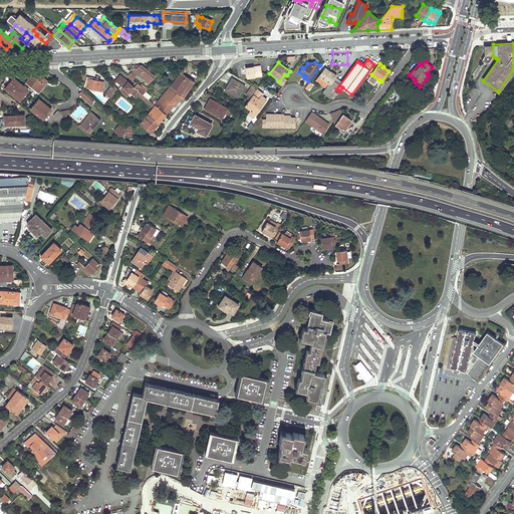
[(135,75),(138,77),(140,79),(141,78),(143,80),(143,79),(149,83),(155,77),(142,66),(136,65),(134,66),(133,65),(131,68),(133,70),(137,74),(135,75)]
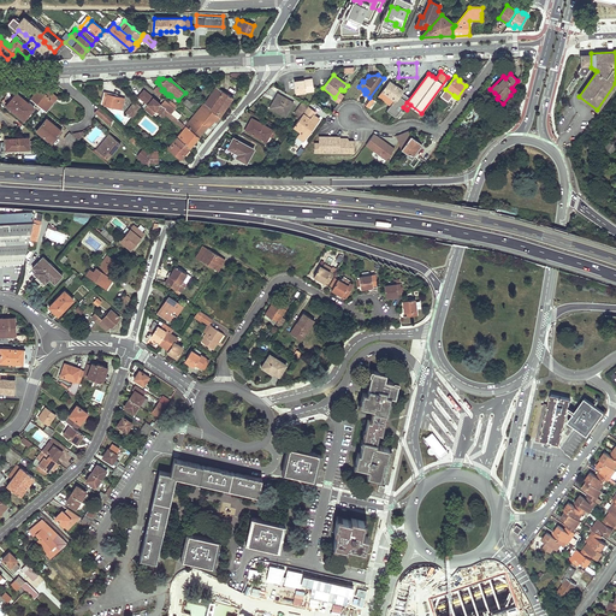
[(313,81),(306,81),(304,80),(294,81),(296,94),(314,90),(313,81)]
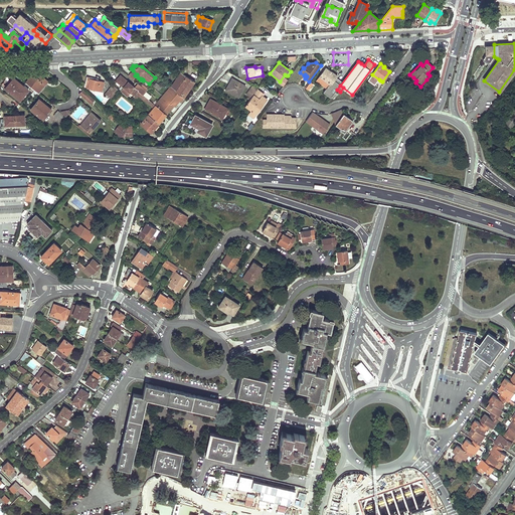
[(341,83),(338,81),(335,78),(336,77),(335,76),(335,74),(326,68),(325,69),(324,68),(316,79),(324,84),(326,81),(329,83),(323,92),(331,98),(337,90),(340,86),(341,83)]
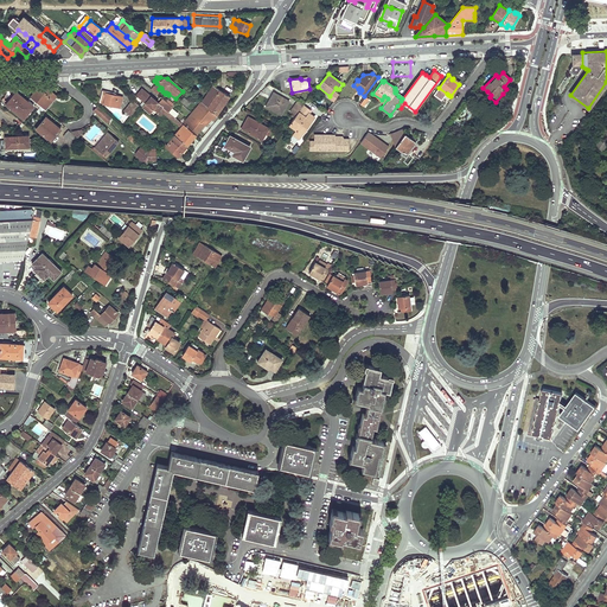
[(202,102),(217,116),(229,96),(213,85),(202,102)]
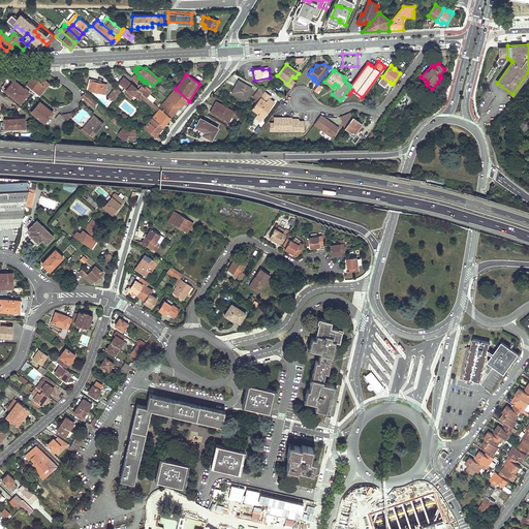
[(34,92),(36,93),(37,94),(44,86),(47,87),(50,84),(41,76),(39,81),(34,75),(26,85),(32,90),(34,92)]
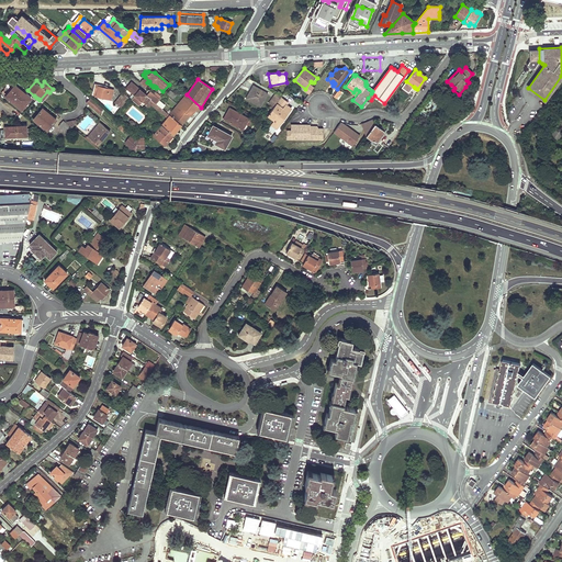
[(408,93),(414,87),(406,81),(402,88),(408,93)]
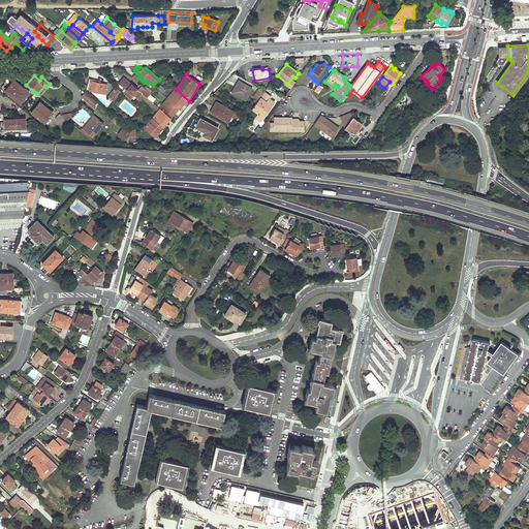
[(147,98),(150,93),(145,89),(142,86),(137,90),(123,78),(119,83),(126,90),(123,93),(127,96),(130,99),(133,95),(137,98),(139,96),(142,94),(147,98)]
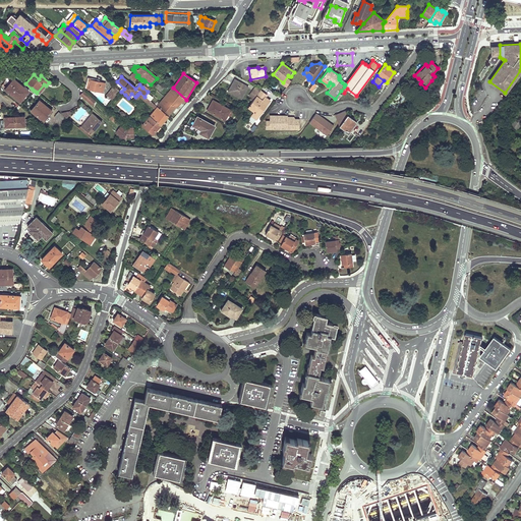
[(11,92),(10,93),(10,94),(19,102),(29,91),(13,78),(10,83),(11,84),(8,89),(11,92)]
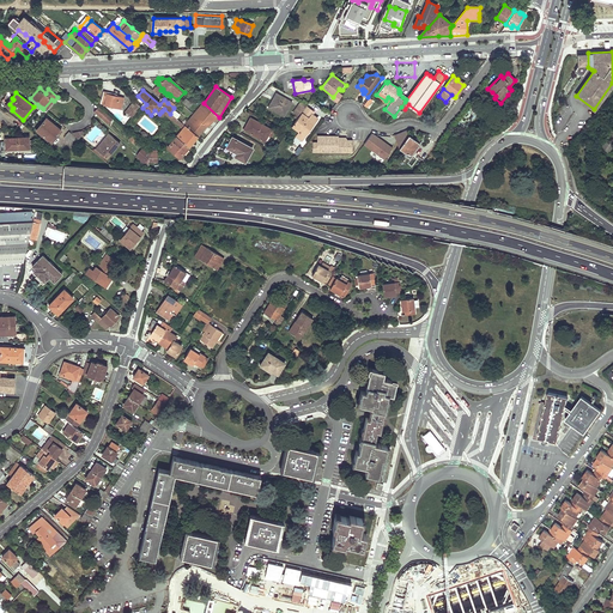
[(121,109),(122,103),(123,98),(113,96),(113,95),(103,92),(101,101),(105,102),(104,104),(121,109)]
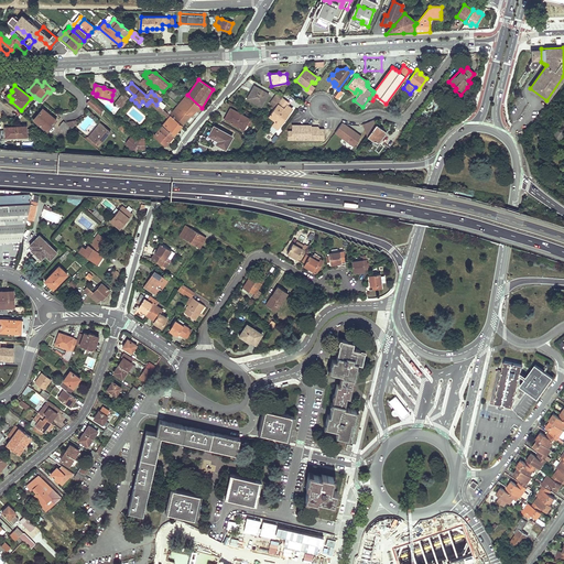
[(255,86),(249,96),(252,98),(250,101),(261,107),(269,94),(255,86)]
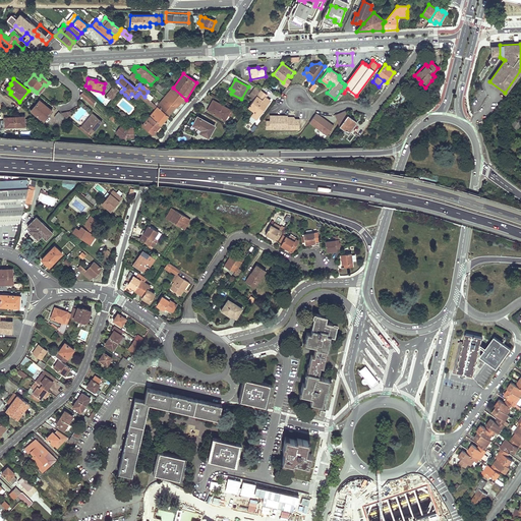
[(39,95),(46,85),(44,84),(37,93),(39,95)]
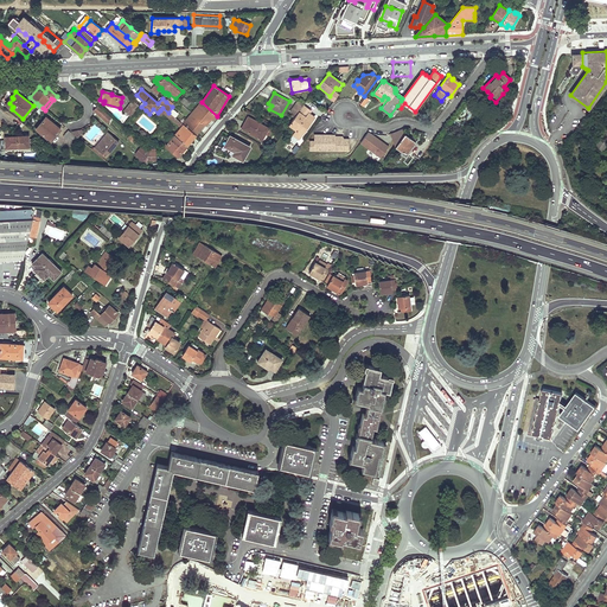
[(131,115),(140,106),(133,100),(129,104),(129,114),(131,115)]
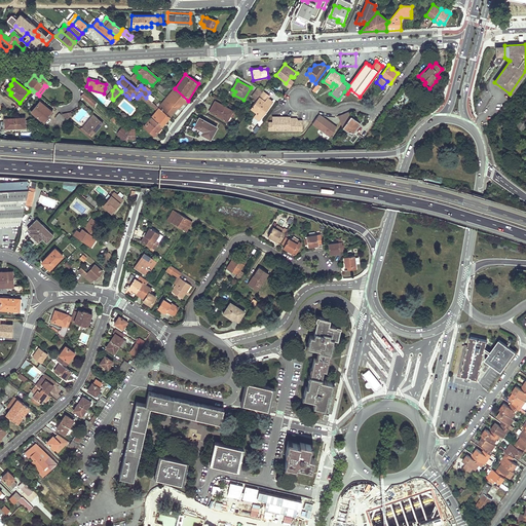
[(411,96),(412,95),(414,92),(413,91),(407,87),(406,86),(403,89),(405,91),(410,96),(411,96)]
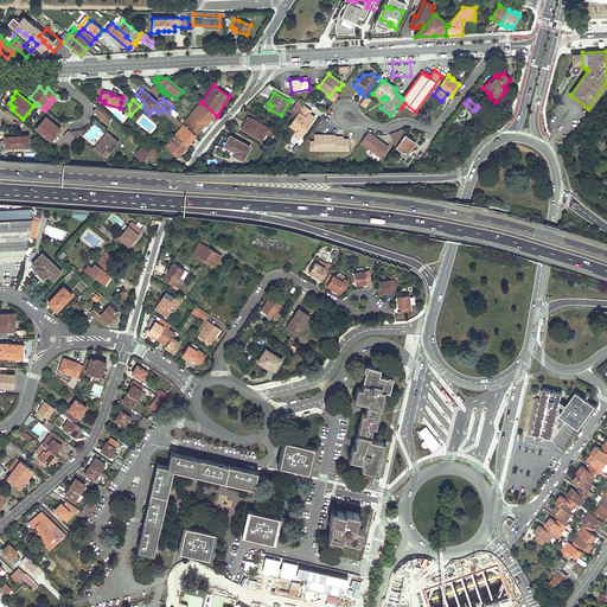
[(305,104),(298,101),(291,110),(296,115),(299,112),(304,106),(305,104)]
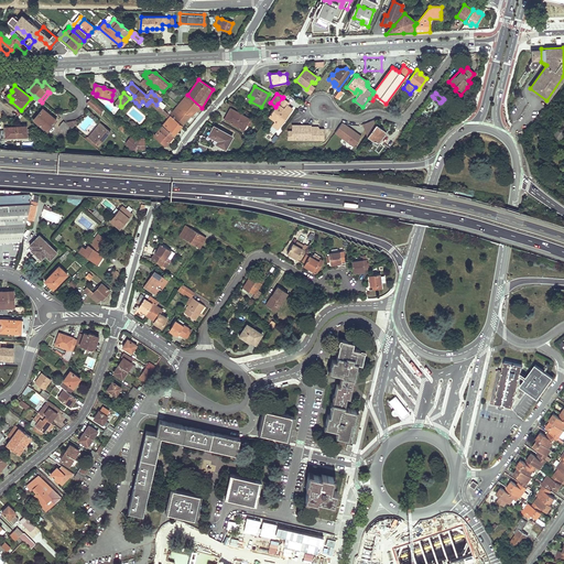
[(170,116),(181,126),(194,109),(197,111),(202,108),(187,95),(170,116)]
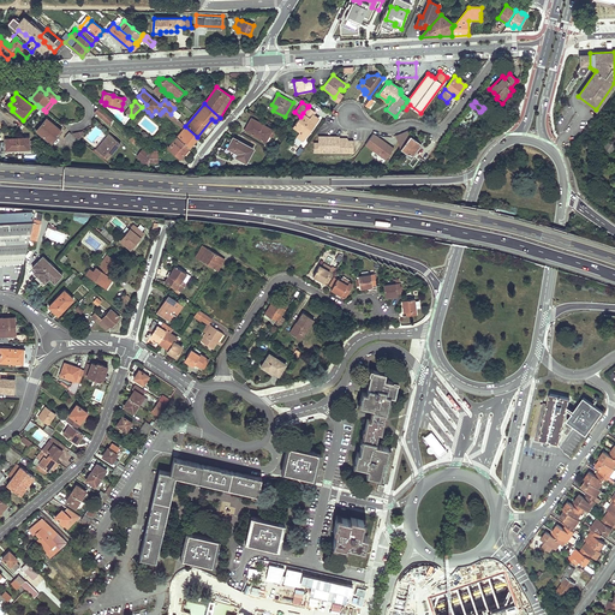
[(310,119),(314,114),(315,112),(308,107),(303,113),(310,119)]
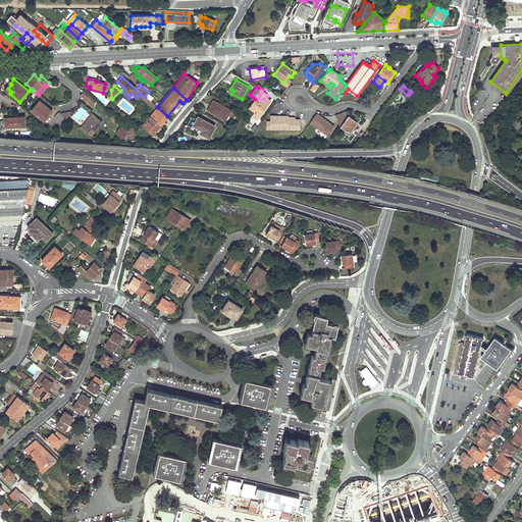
[(85,92),(81,96),(89,103),(93,98),(85,92)]
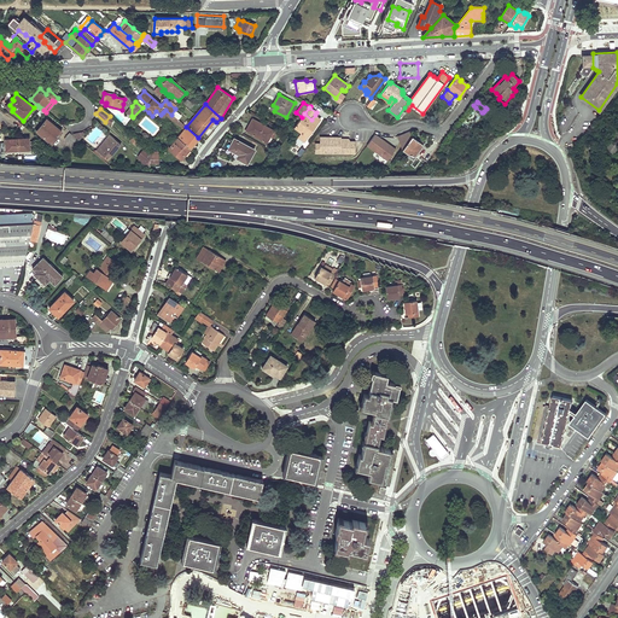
[(190,149),(198,138),(186,127),(172,115),(165,110),(163,112),(184,130),(178,138),(190,149)]
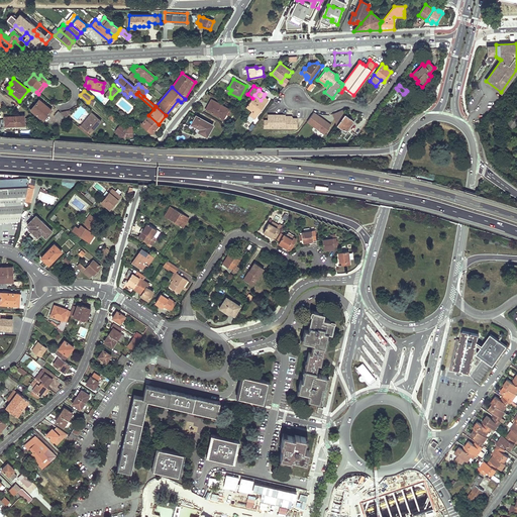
[(268,100),(266,98),(264,96),(261,100),(254,95),(252,98),(246,106),(252,111),(249,115),(254,118),(268,100)]
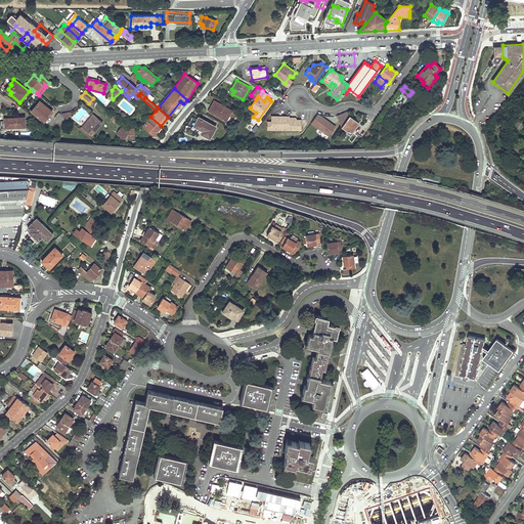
[(47,107),(47,108),(43,105),(44,104),(39,101),(31,111),(44,122),(52,112),(47,107)]
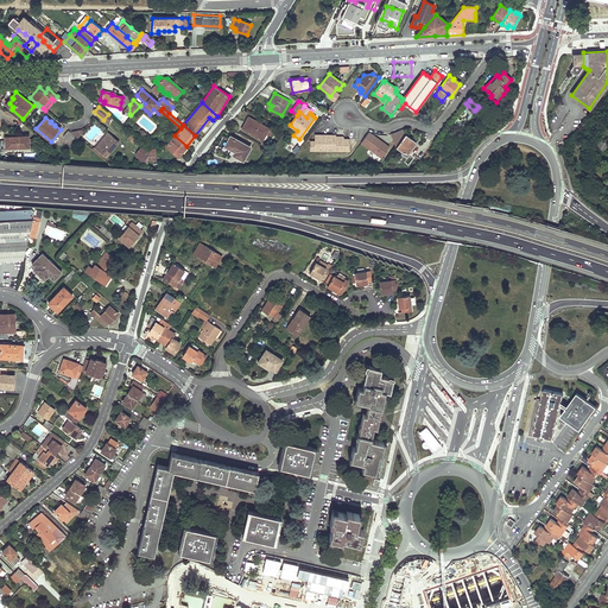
[(241,128),(252,134),(263,140),(266,133),(270,135),(272,131),(252,119),(248,126),(245,124),(241,128)]
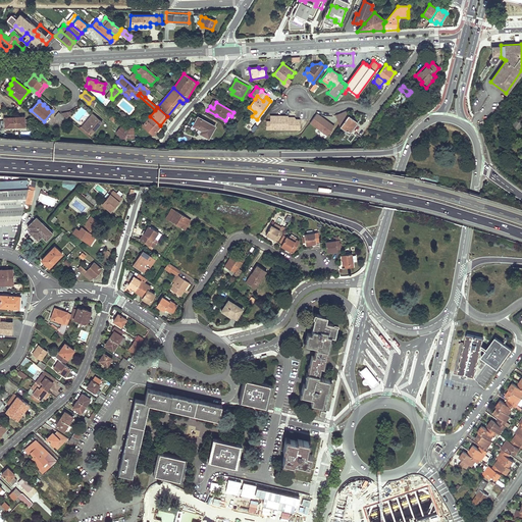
[(519,131),(521,125),(521,108),(513,121),(510,125),(519,131)]
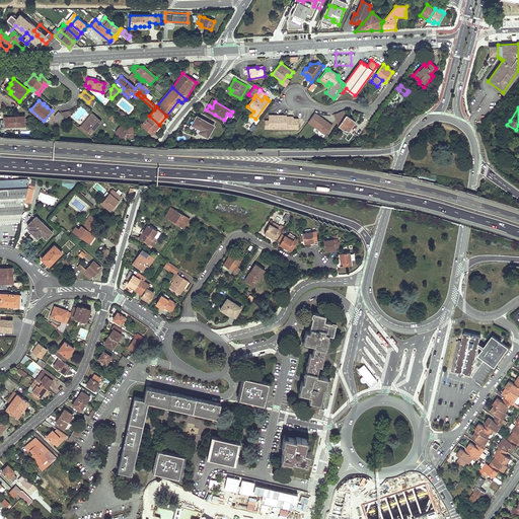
[(325,135),(332,124),(314,110),(307,122),(325,135)]
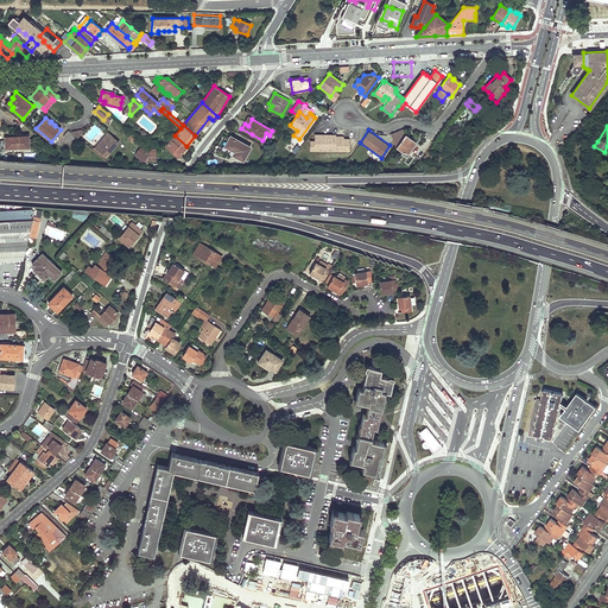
[(74,138),(74,137),(75,135),(71,132),(69,131),(63,137),(70,141),(74,138)]
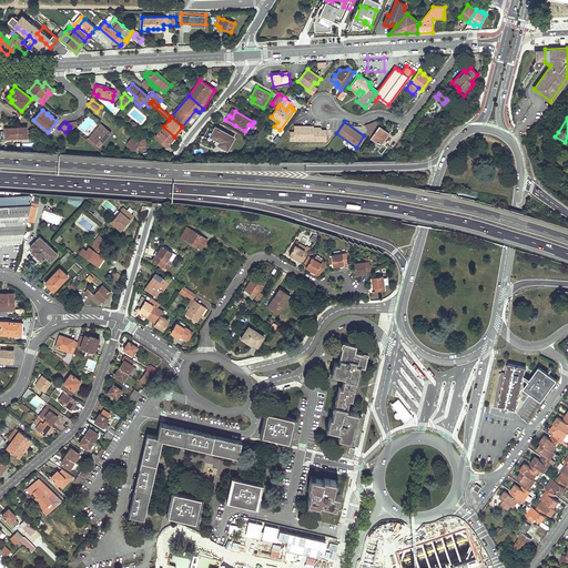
[(111,132),(100,124),(89,139),(99,148),(100,146),(111,132)]
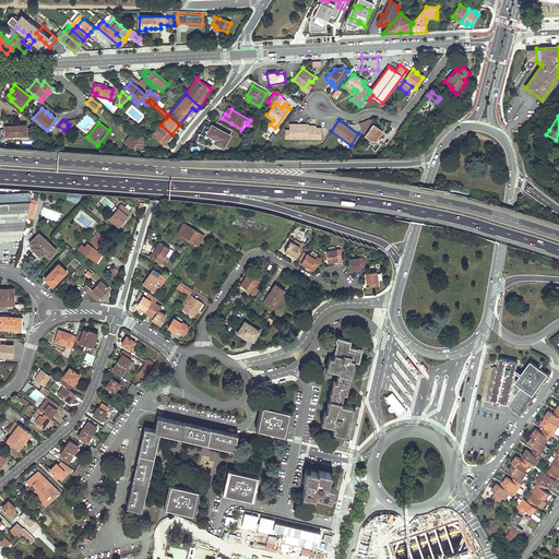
[(381,132),(379,131),(378,130),(379,128),(372,123),(364,135),(370,140),(371,139),(375,142),(381,132)]
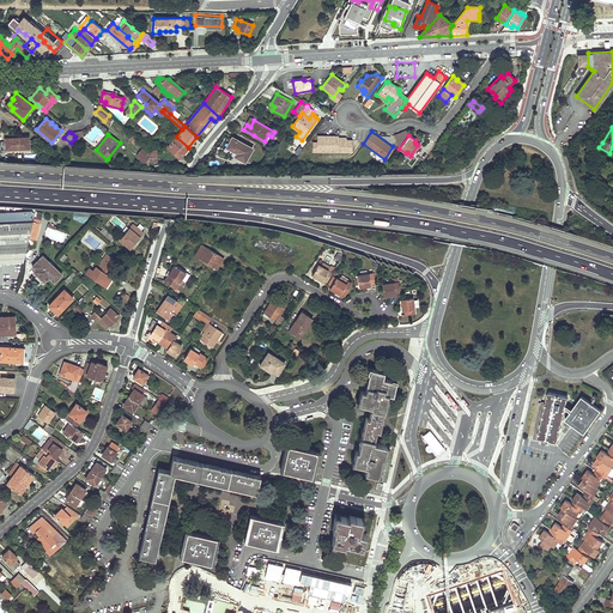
[(599,147),(602,143),(588,135),(584,140),(599,147)]
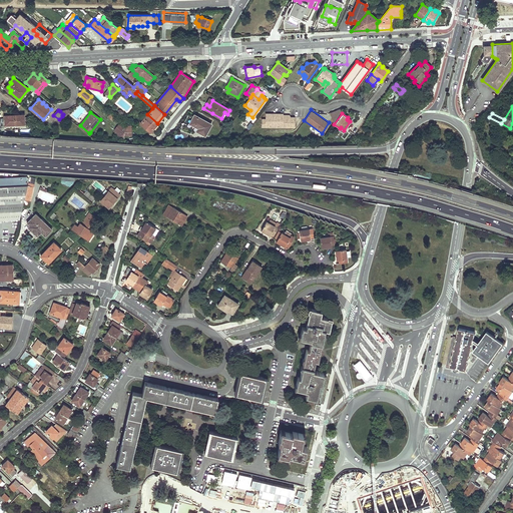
[(21,117),(21,114),(8,115),(8,118),(5,118),(5,124),(24,124),(24,117),(21,117)]
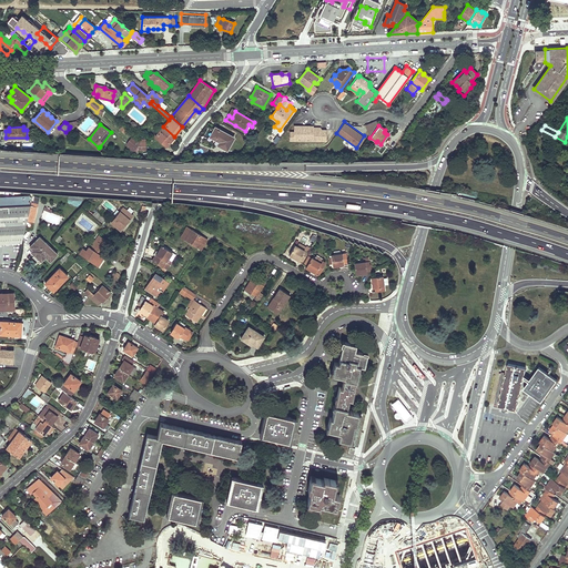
[(166,146),(174,137),(163,127),(154,137),(166,146)]
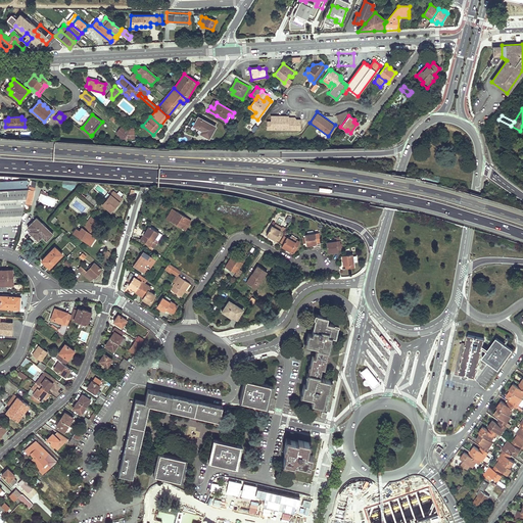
[(200,134),(204,136),(208,138),(216,127),(198,116),(193,126),(202,131),(200,134)]
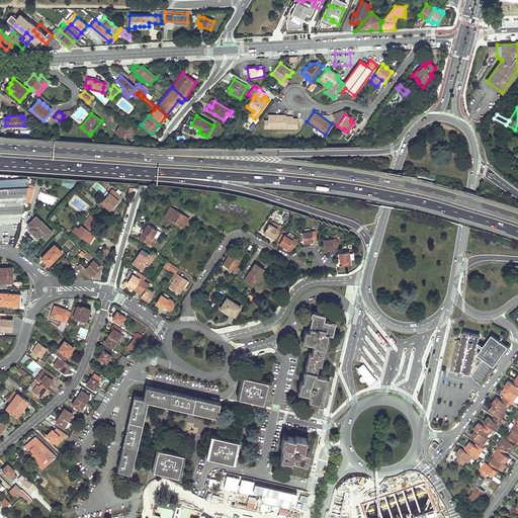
[(285,115),(268,115),(268,120),(265,120),(264,128),(297,128),(297,118),(292,118),(285,118),(285,116),(285,115)]
